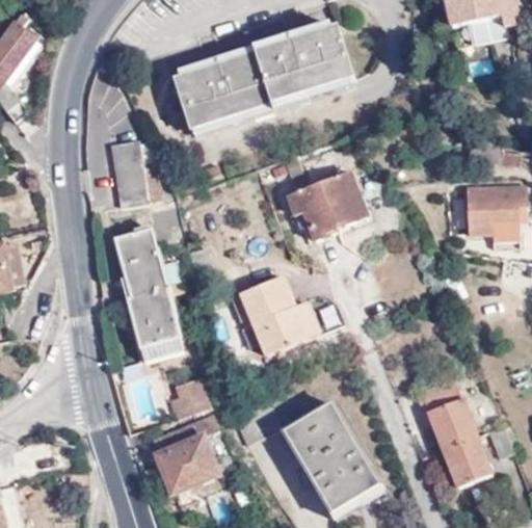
[(30,0),(19,16),(29,24),(48,0),(30,0)]
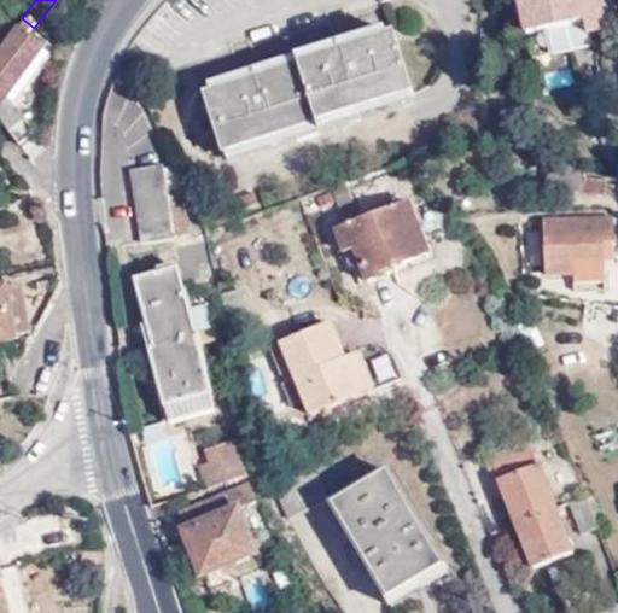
[(512,0),(519,28),(541,23),(579,15),(582,27),(601,22),(594,0),(512,0)]
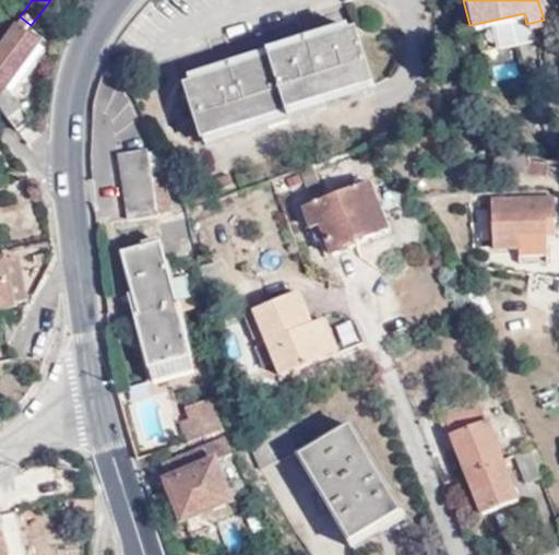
[(524,13),(489,21),(495,45),(530,38),(526,24),(524,13)]
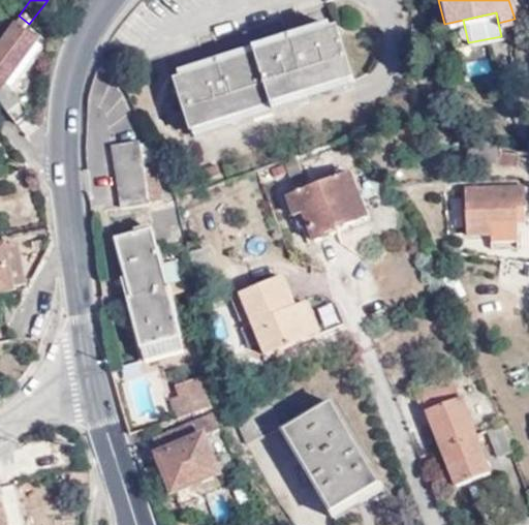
[(0,101),(13,121),(24,112),(7,87),(42,34),(29,24),(19,16),(0,39),(0,101)]
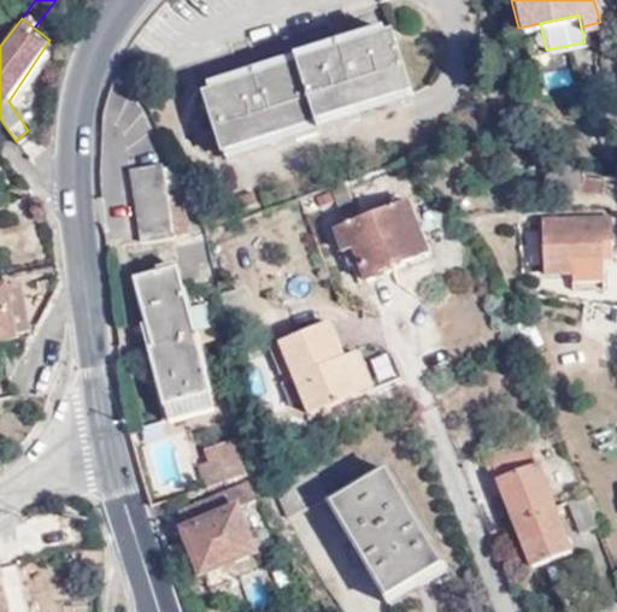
[(405,87),(386,29),(341,43),(252,72),(200,89),(219,147),(405,87)]
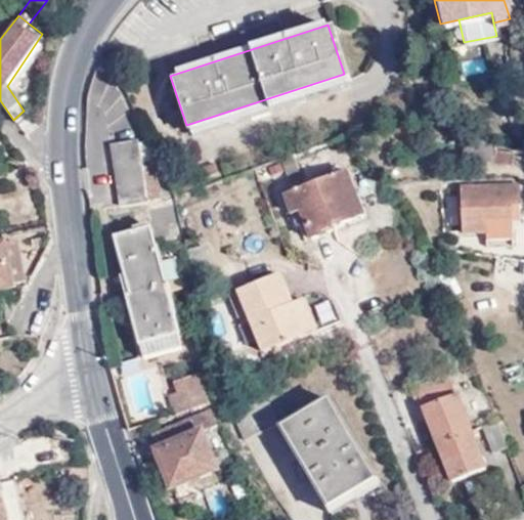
[(138,175),(134,138),(108,141),(119,202),(155,196),(153,174),(138,175)]
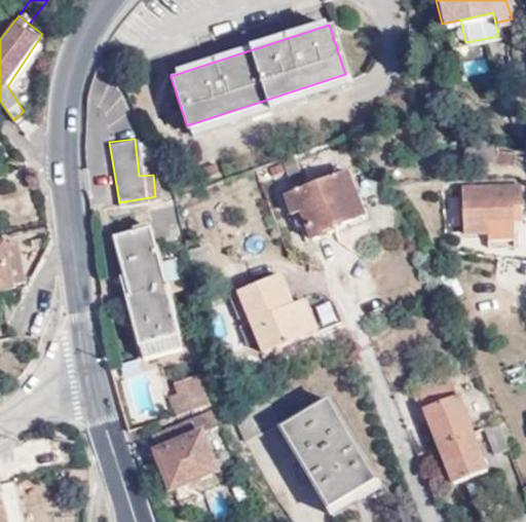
[(216,170),(214,160),(196,164),(199,176),(216,170)]
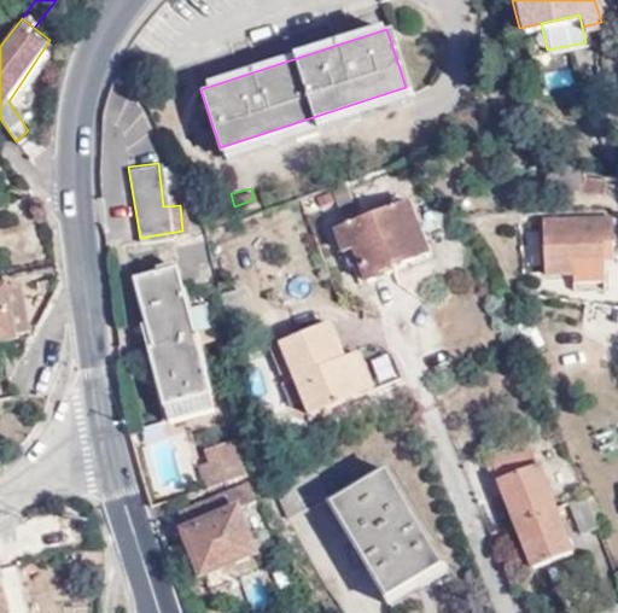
[(426,247),(406,197),(330,227),(342,257),(354,252),(363,279),(392,267),(391,263),(426,247)]
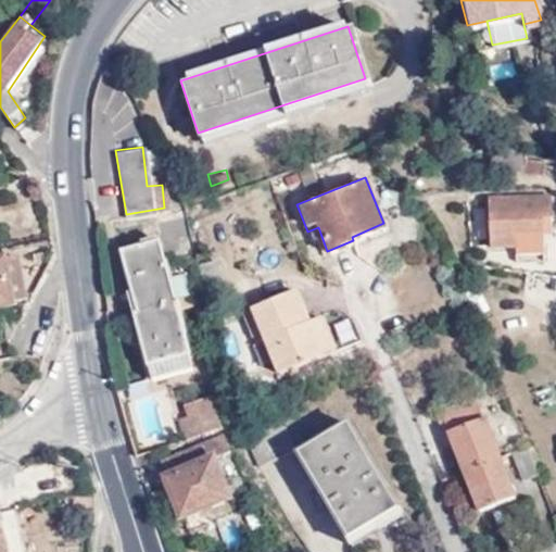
[(547,234),(547,192),(489,192),(487,245),(513,245),(514,235),(547,234)]
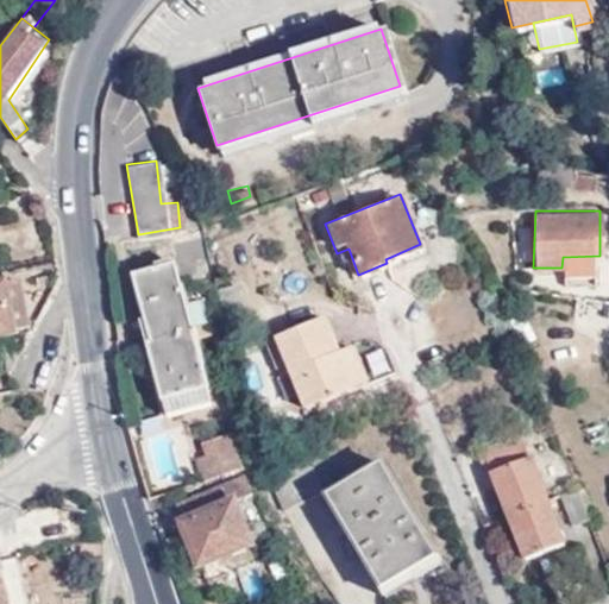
[(194,338),(190,326),(171,263),(132,275),(151,340),(143,343),(164,413),(212,397),(194,338)]
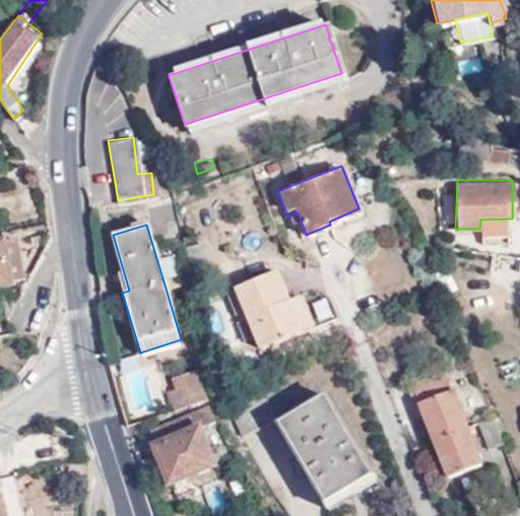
[(0,280),(9,279),(1,235),(0,234),(0,280)]
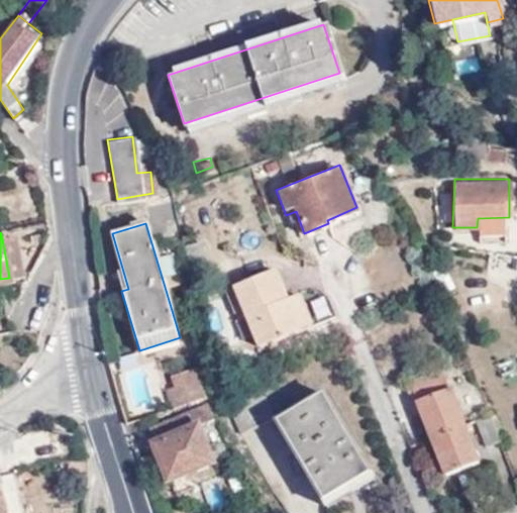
[(299,325),(285,291),(273,263),(231,280),(259,342),(299,325)]
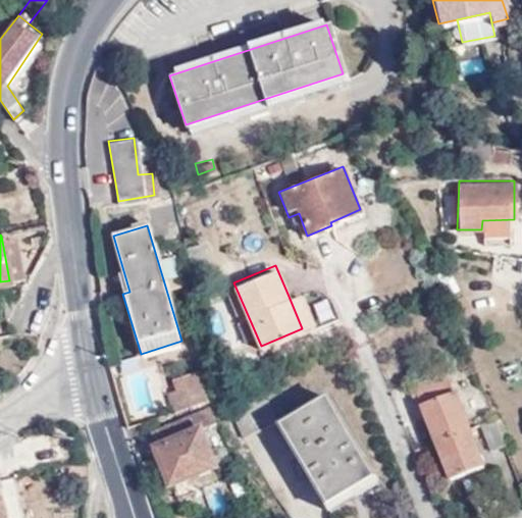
[(178,275),(163,279),(166,290),(181,286),(178,275)]
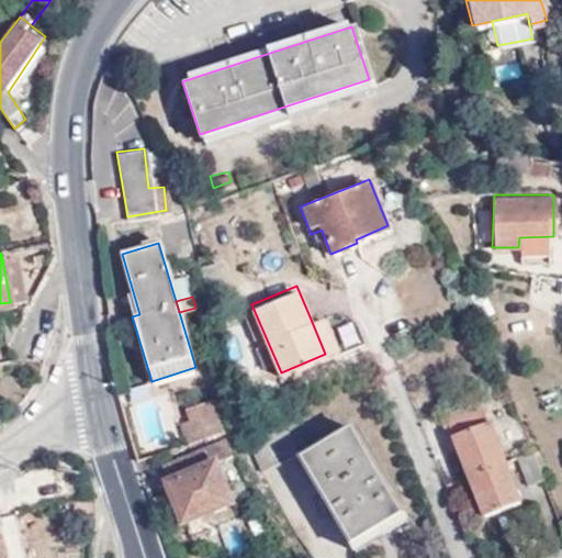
[(319,313),(310,316),(325,354),(336,349),(319,313)]
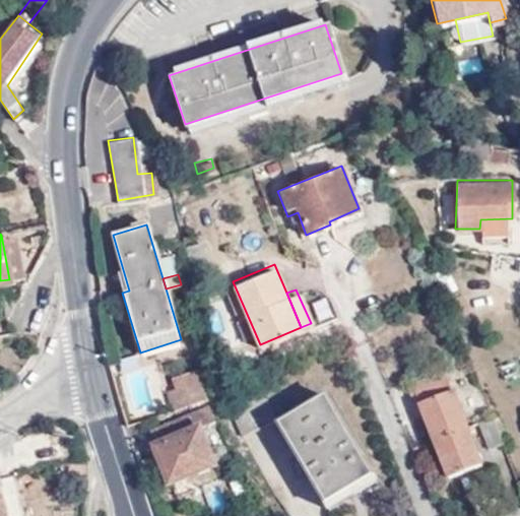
[(423,379),(441,372),(437,362),(417,368),(423,379)]
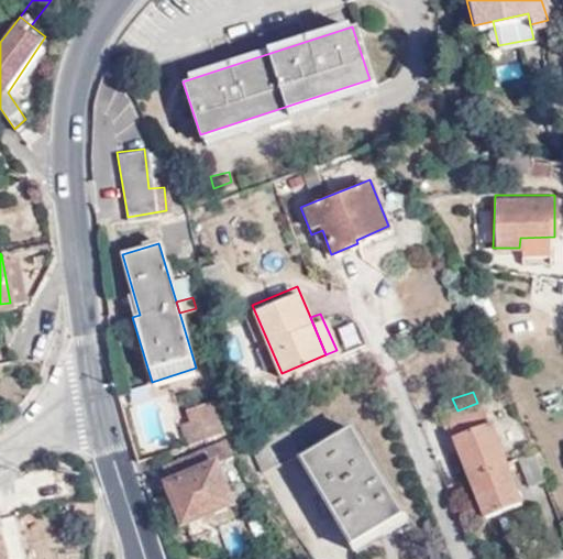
[(180,406),(185,420),(210,414),(206,398),(180,406)]
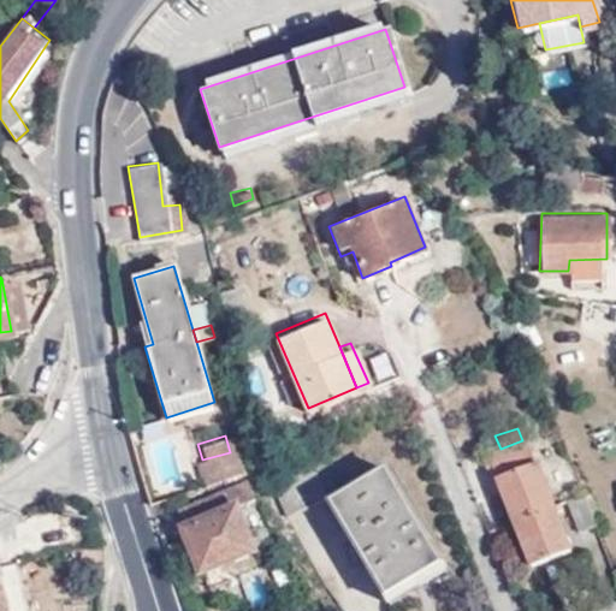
[(564,546),(522,440),(501,449),(483,456),(526,562),(564,546)]
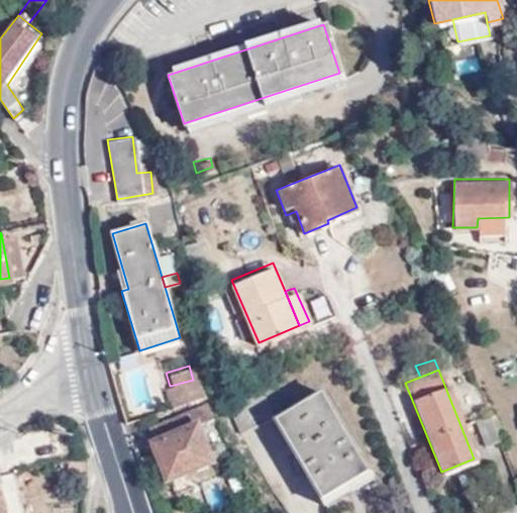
[(168,387),(173,405),(205,394),(200,378),(193,380),(170,386),(168,387)]
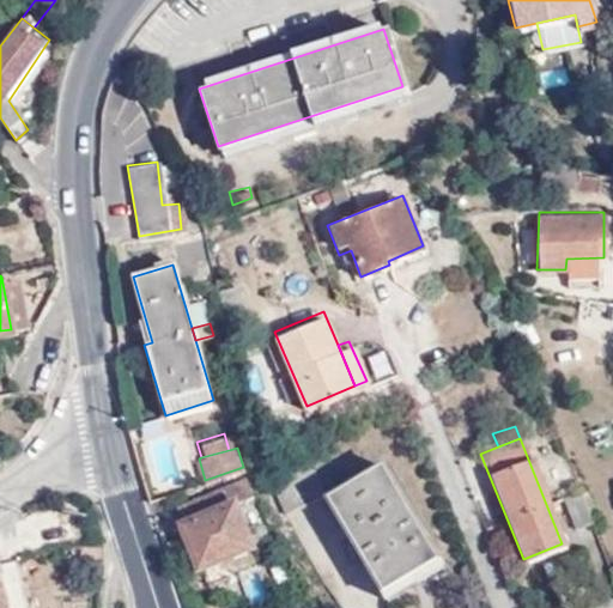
[(443,567),(384,463),(326,493),(383,597),(443,567)]
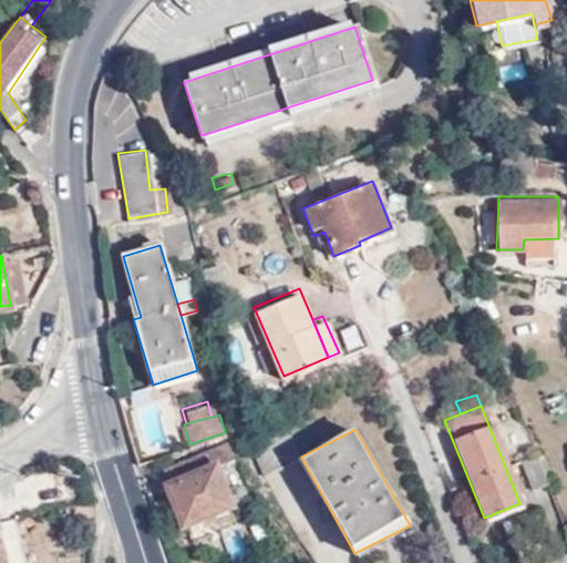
[(234,459),(226,441),(165,468),(169,480),(164,483),(184,524),(235,504),(220,466),(234,459)]
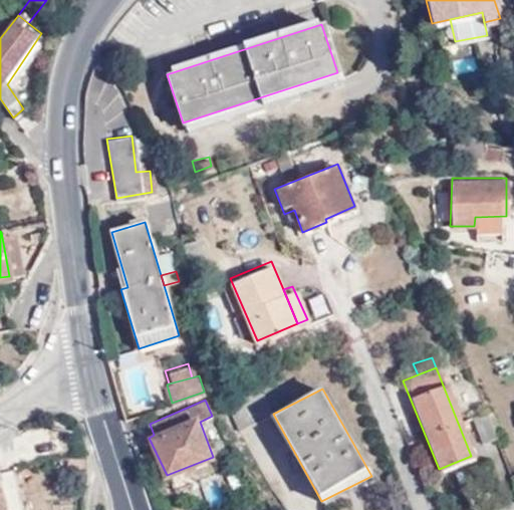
[(480,438),(495,431),(485,405),(467,411),(480,438)]
